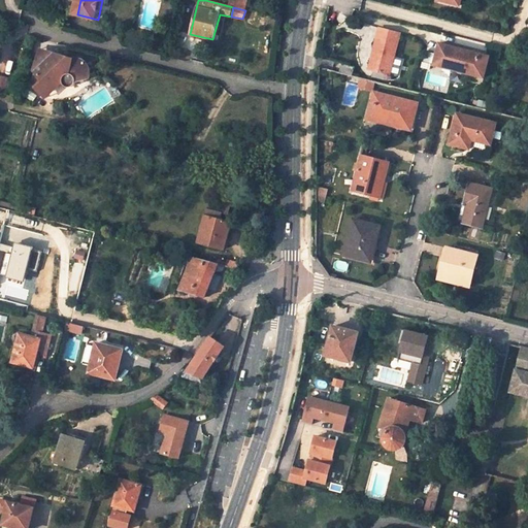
[(400,33),(380,28),(368,69),(397,76),(401,59),(394,56),(400,33)]
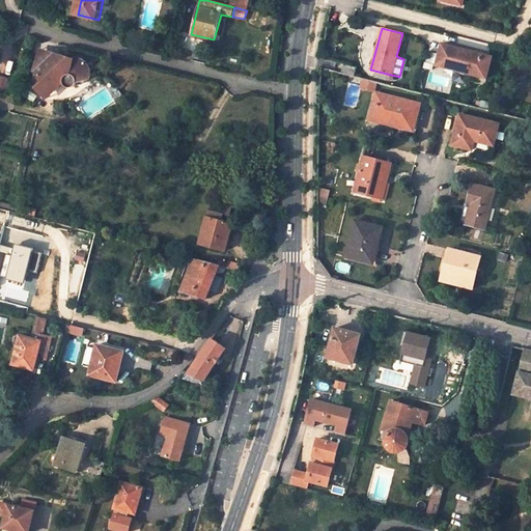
[(492,56),(441,44),(436,64),(486,78),(492,56)]
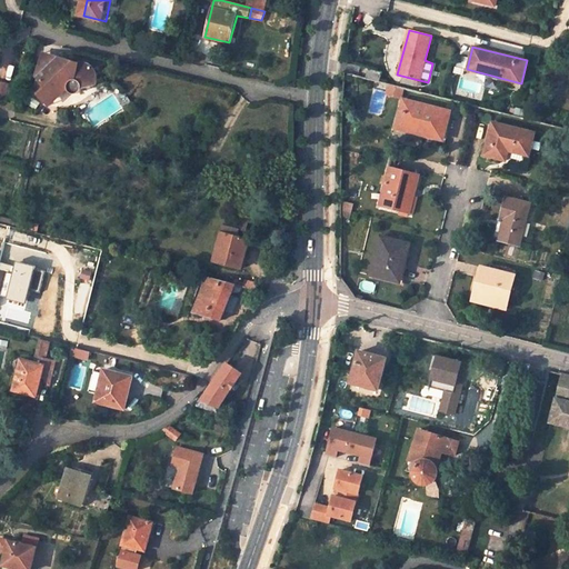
[(70,66),(66,69),(58,61),(43,57),(38,77),(47,87),(39,93),(47,102),(68,89),(69,92),(72,95),(76,96),(79,95),(81,92),(82,87),(81,83),(89,82),(97,87),(98,82),(98,78),(97,75),(95,70),(91,68),(89,66),(87,65),(83,65),(80,65),(77,65),(75,63),(72,65),(70,66)]
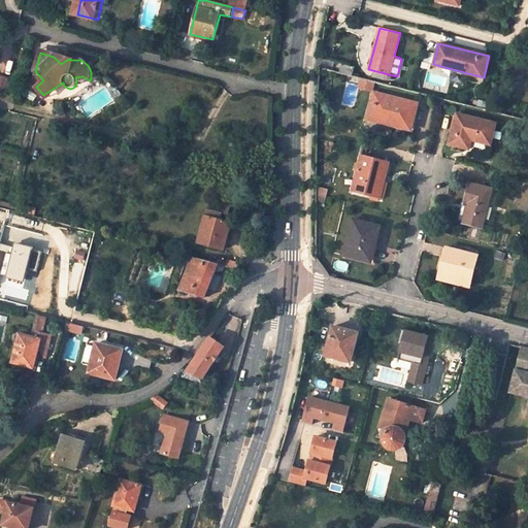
[(341,64),(339,72),(352,75),(354,67),(341,64)]
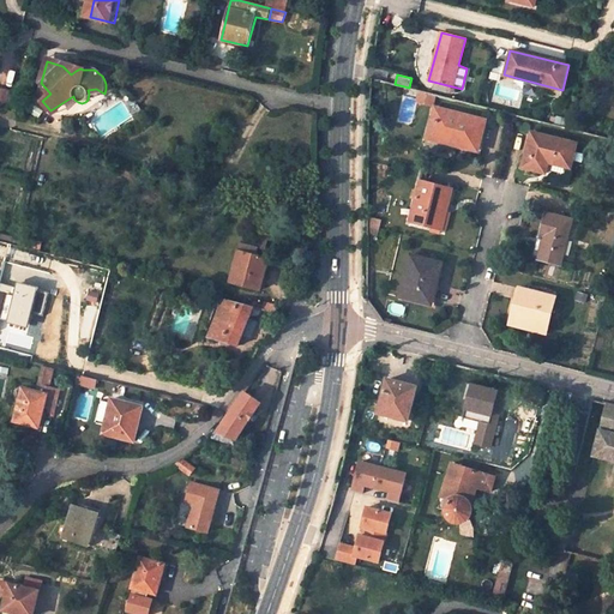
[(0,108),(6,109),(11,92),(0,89),(0,108)]
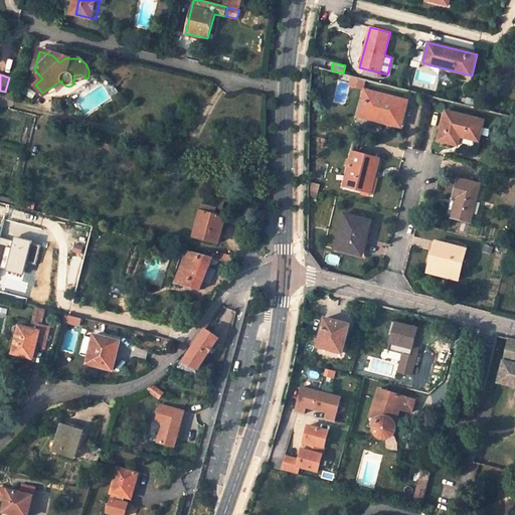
[(404,101),(365,91),(362,102),(366,103),(362,117),(374,119),(375,115),(391,118),(389,123),(389,124),(400,127),(404,112),(401,111),(404,101)]
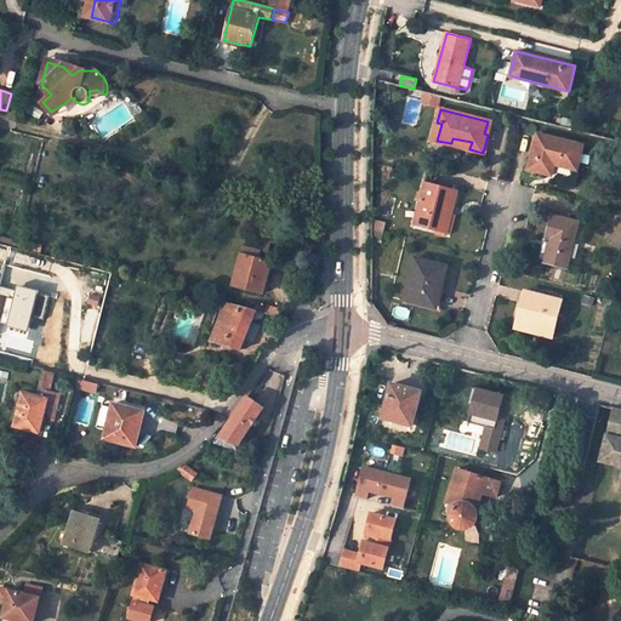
[(584,144),(539,134),(529,169),(551,175),(554,164),(576,169),(584,144)]
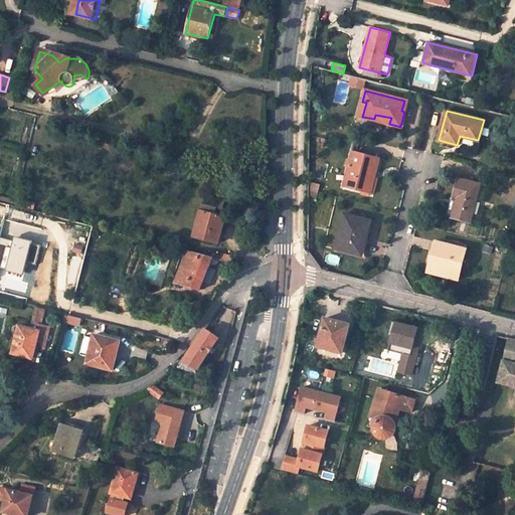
[(374,119),(389,123),(391,118),(375,115),(374,119)]
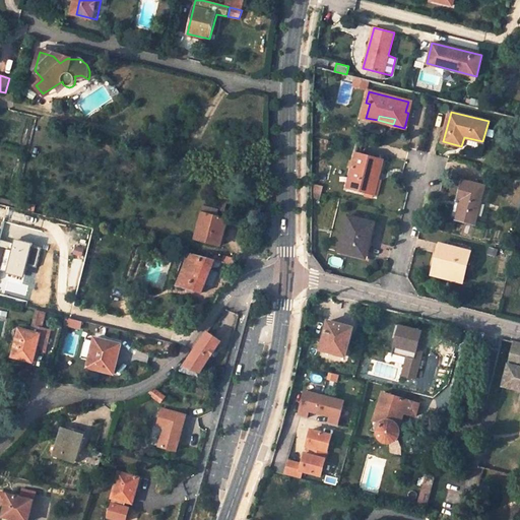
[(383,160),(358,153),(348,187),(368,192),(373,175),(378,176),(383,160)]
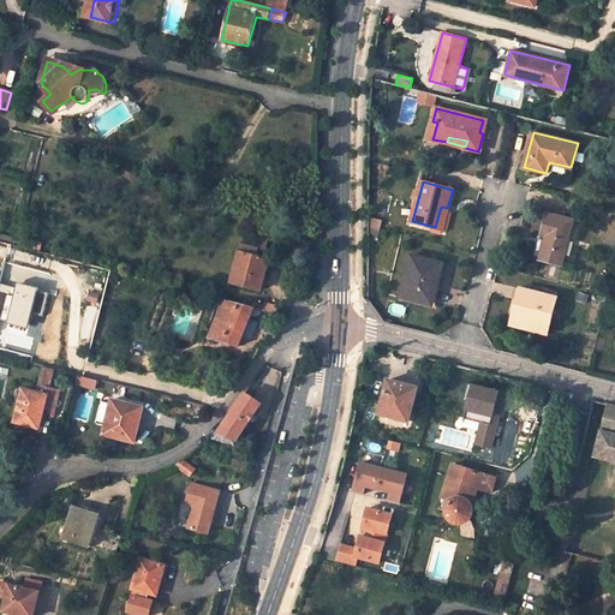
[(442,230),(447,208),(441,207),(435,227),(442,230)]
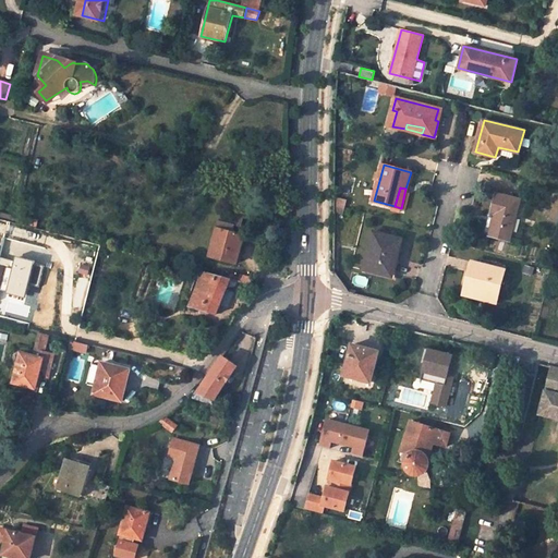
[(520,199),(497,193),(492,214),(495,215),(489,234),(510,240),(520,199)]
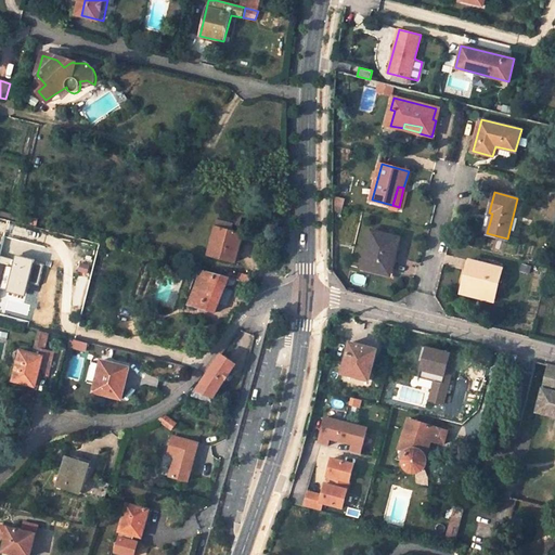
[(208,255),(235,261),(243,233),(232,231),(234,223),(241,224),(243,216),(221,209),(208,255)]
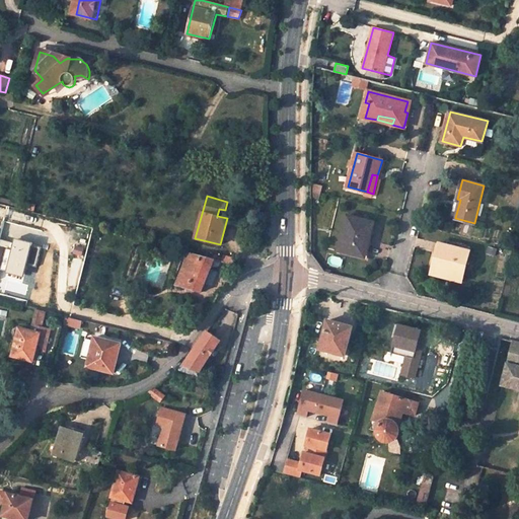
[(374,222),(348,215),(339,251),(362,256),(367,239),(369,239),(374,222)]
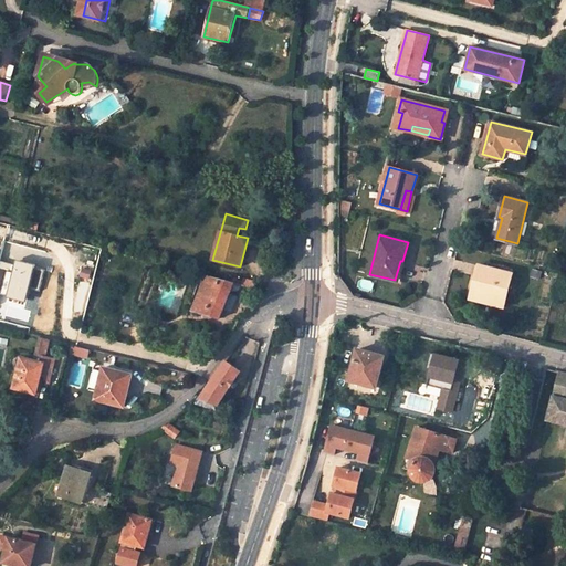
[(512,273),(479,264),(470,299),(504,307),(512,273)]
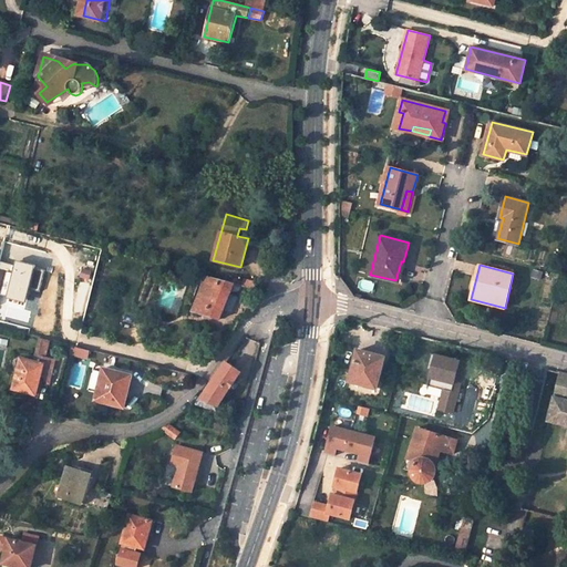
[(93,272),(83,269),(81,277),(91,279),(93,272)]
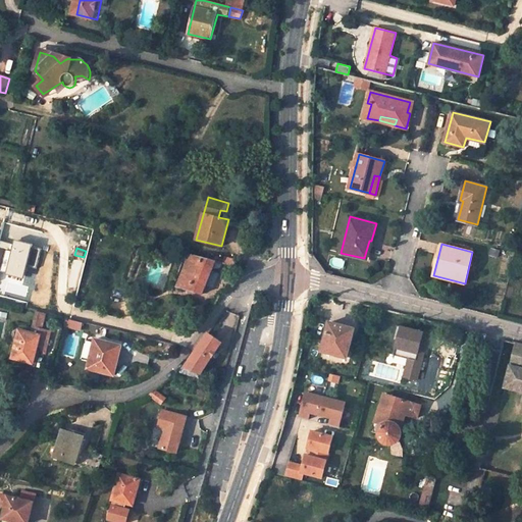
[(191,254),(177,286),(202,294),(216,260),(191,254)]
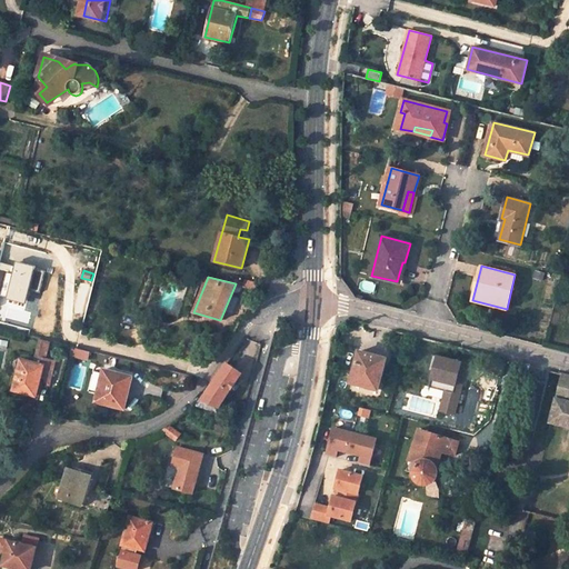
[(47,358),(50,342),(39,340),(35,356),(47,358)]
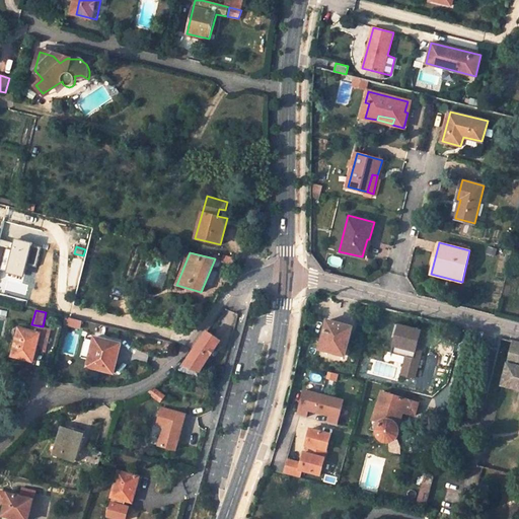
[(81,320),(66,316),(64,323),(79,327),(81,320)]
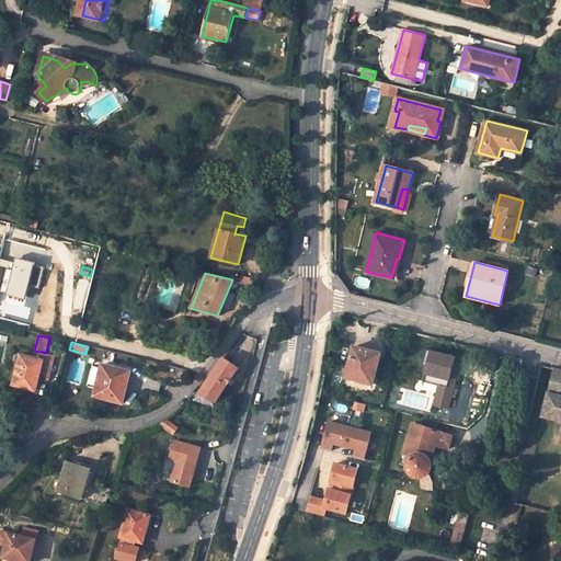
[(380,353),(355,345),(346,377),(371,384),(380,353)]
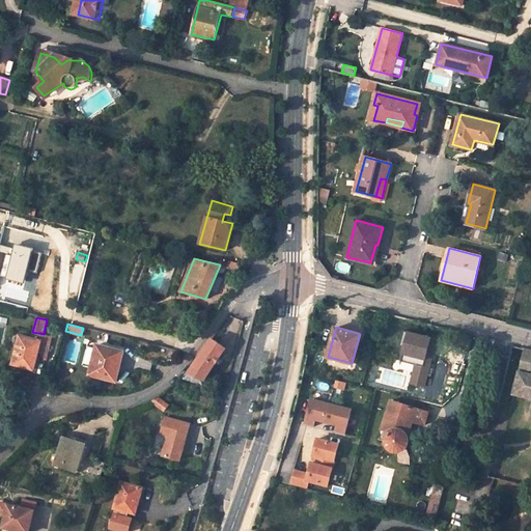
[(416,365),(411,383),(424,387),(437,339),(403,331),(399,345),(403,347),(400,361),(416,365)]
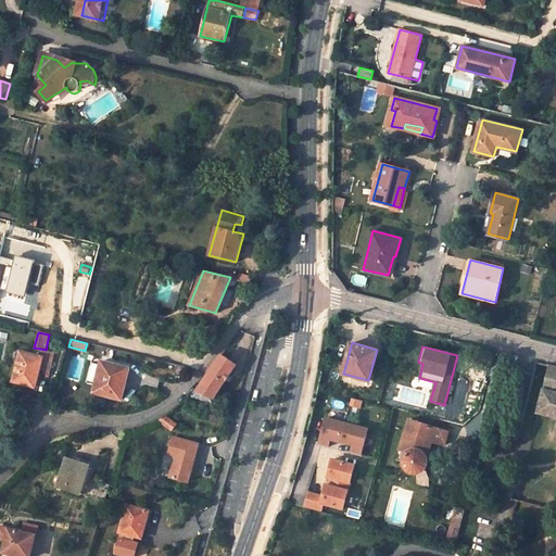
[(43,356),(21,351),(13,381),(36,387),(43,356)]
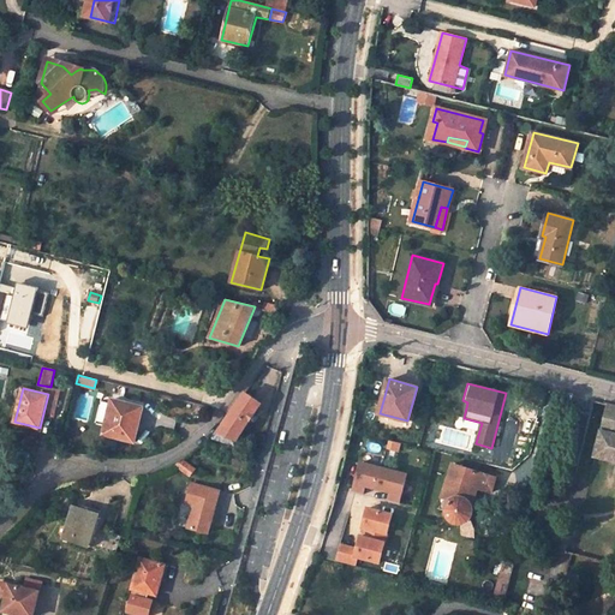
[(237,439),(238,440),(262,402),(245,392),(218,433),(237,439)]
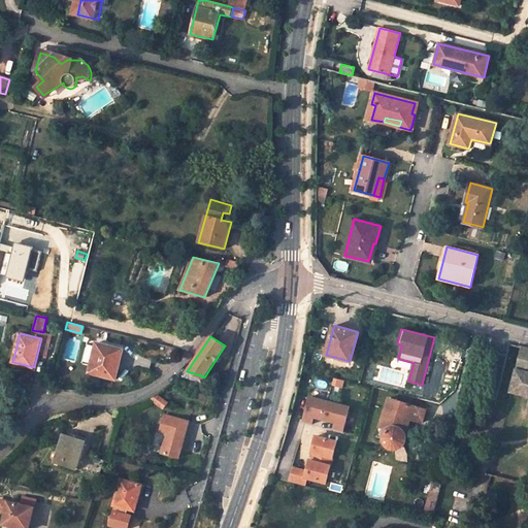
[(123,350),(97,343),(90,373),(116,380),(123,350)]
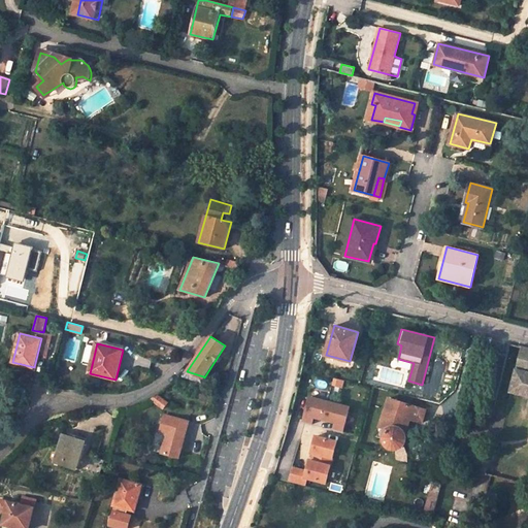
[(527,348),(524,348),(512,391),(527,395),(527,348)]
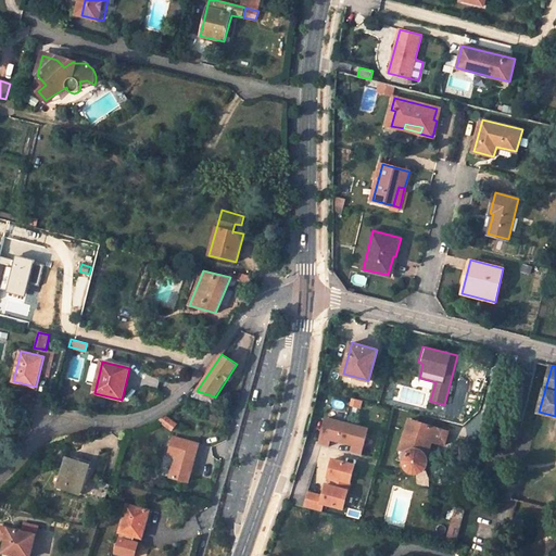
[(212,403),(214,396),(197,391),(190,396),(212,403)]
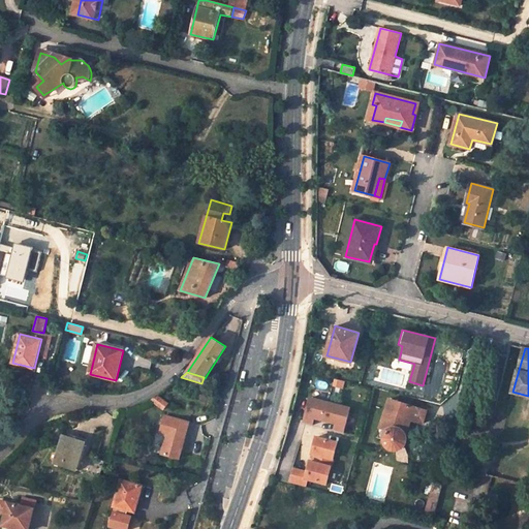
[(168,403),(158,396),(151,399),(164,409),(168,403)]
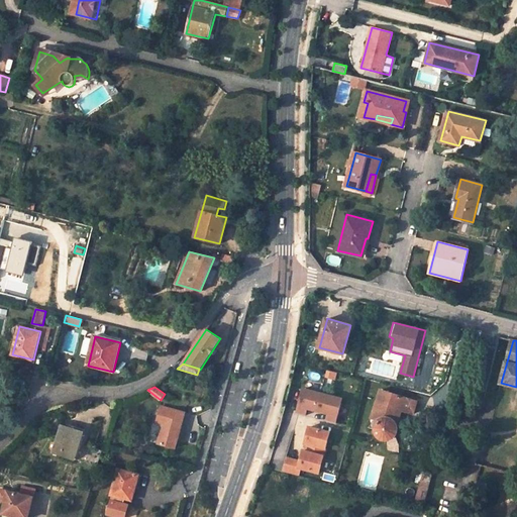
[(342,399),(303,389),(297,413),(306,415),(307,408),(329,413),(327,421),(336,423),(342,399)]
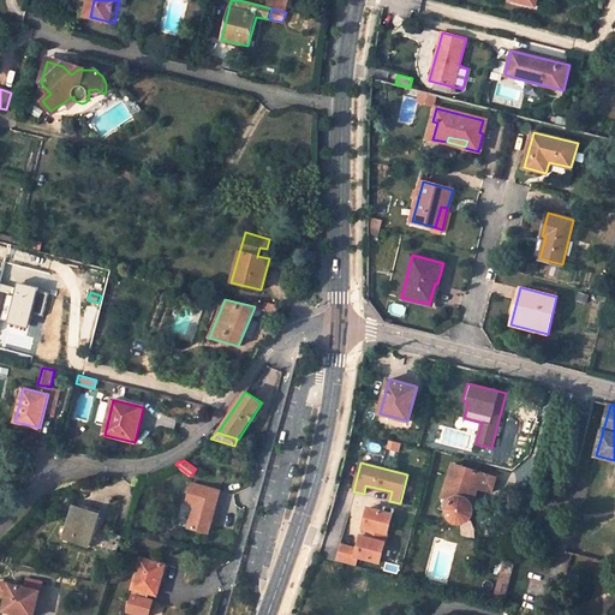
[(497,477),(453,464),(442,496),(451,499),(449,501),(447,505),(446,507),(446,511),(447,513),(448,517),(449,519),(452,521),(454,523),(458,524),(461,524),(464,524),(467,523),(470,519),(471,518),(472,515),(473,513),(473,509),(472,503),(478,488),(493,491),(497,477)]
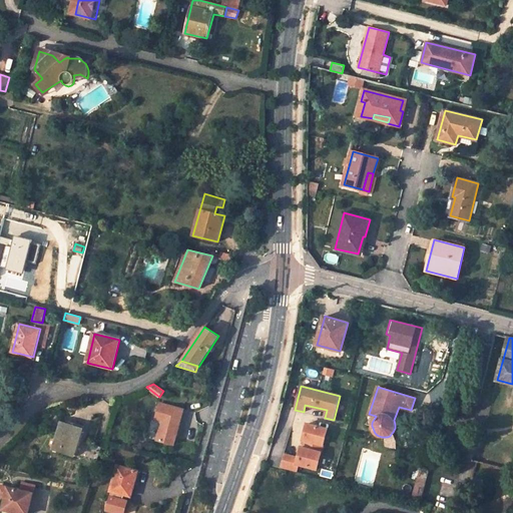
[(173,444),(183,409),(159,403),(154,420),(163,422),(161,425),(160,425),(156,440),(173,444)]
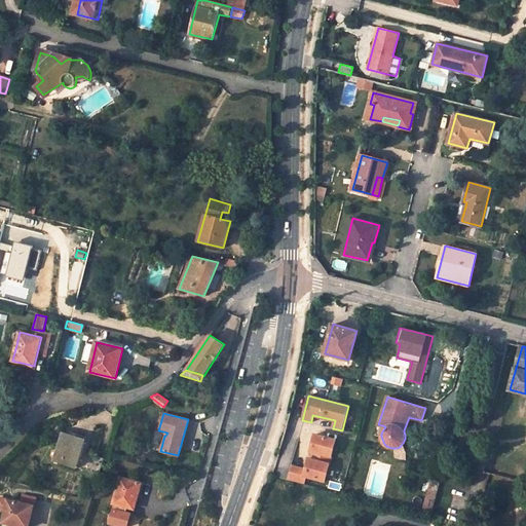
[(83,439),(63,433),(54,460),(100,474),(104,458),(80,450),(83,439)]
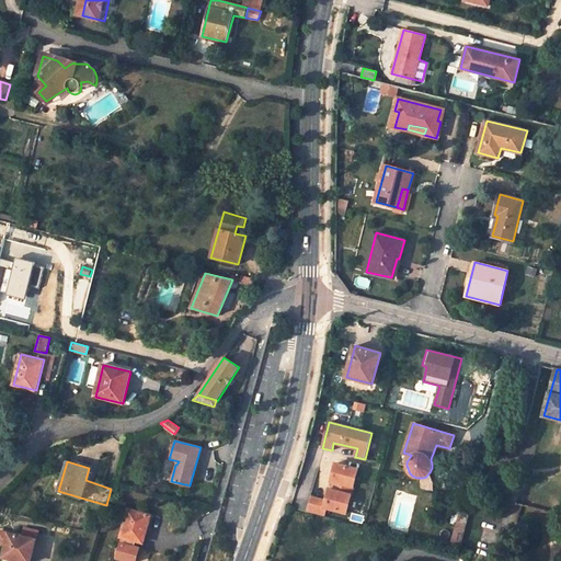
[(312,496),(308,512),(324,516),(327,507),(347,513),(358,469),(335,462),(331,481),(334,481),(332,489),(329,489),(327,501),(312,496)]
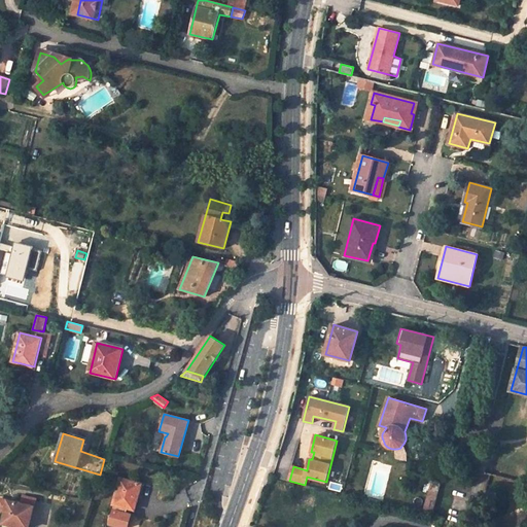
[(287,457),(292,441),(284,438),(280,455),(287,457)]
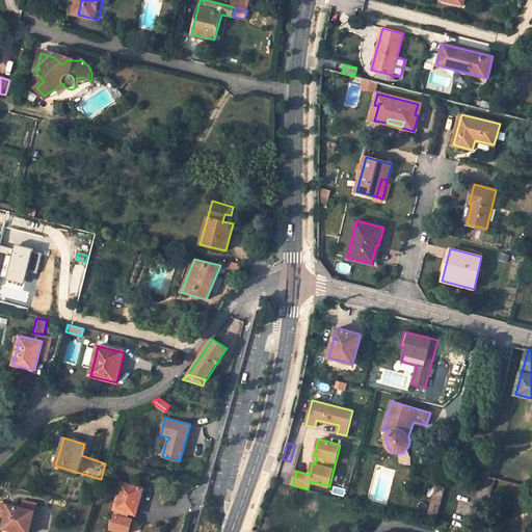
[(399,453),(399,461),(409,463),(408,453),(406,449),(404,452),(401,453),(399,453)]
